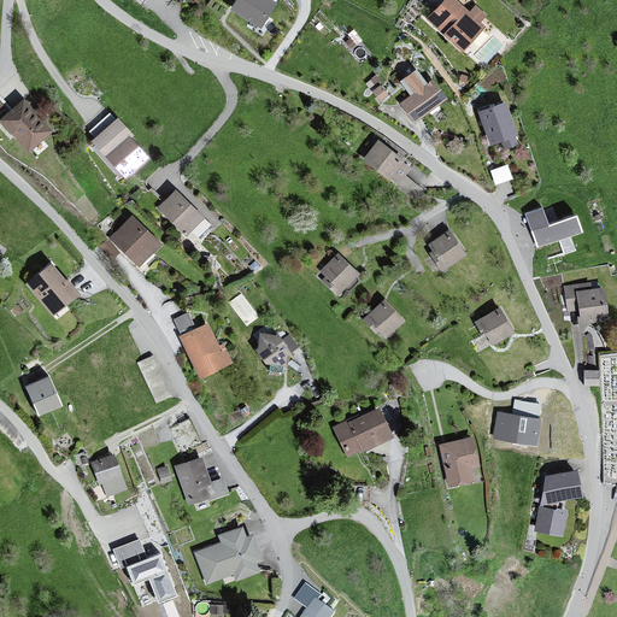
[(268,3),(262,0),(228,0),(223,11),(254,27),(268,3)]
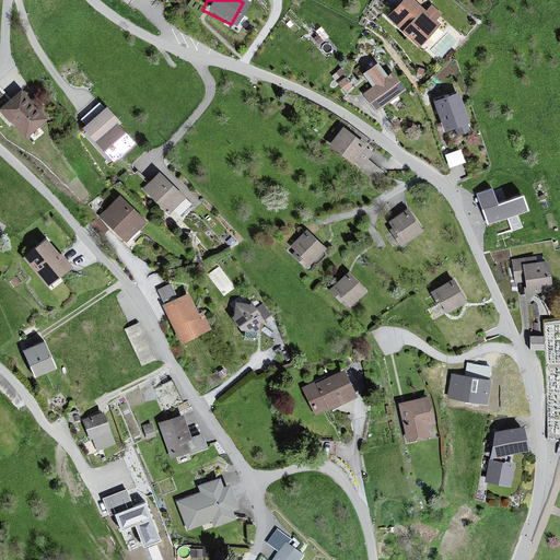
[(427,15),(409,0),(407,0),(391,19),(421,47),(441,25),(436,22),(442,16),(432,8),(427,15)]
